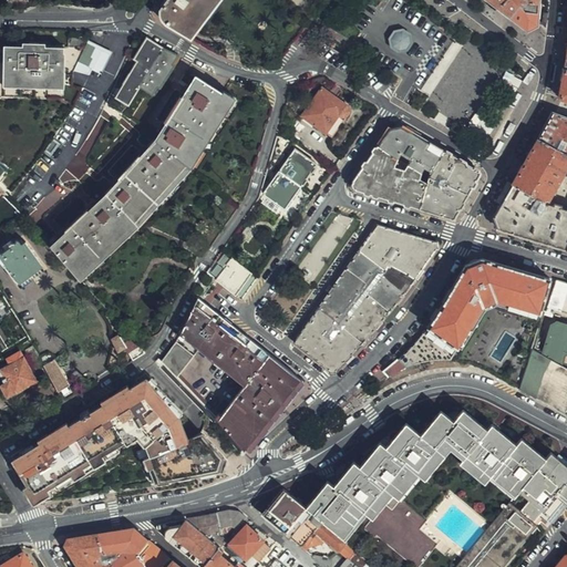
[(191,35),(197,27),(217,0),(166,0),(162,7),(164,21),(191,35)]
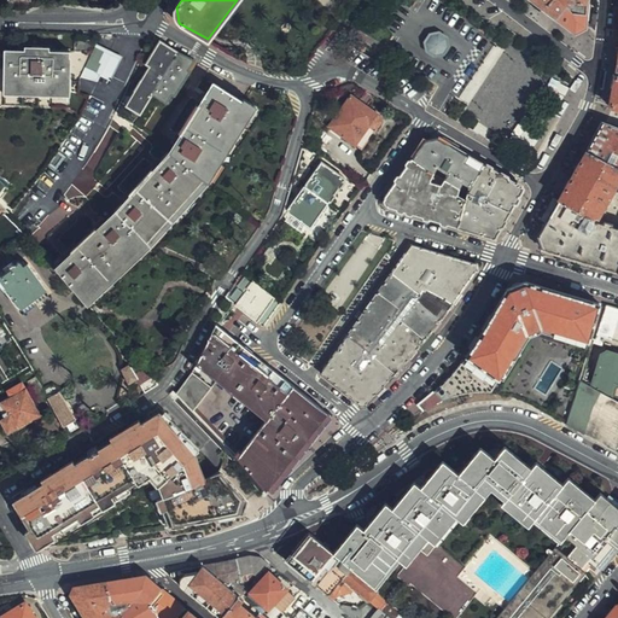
[(534,0),(552,13),(575,30),(584,25),(587,0),(534,0)]
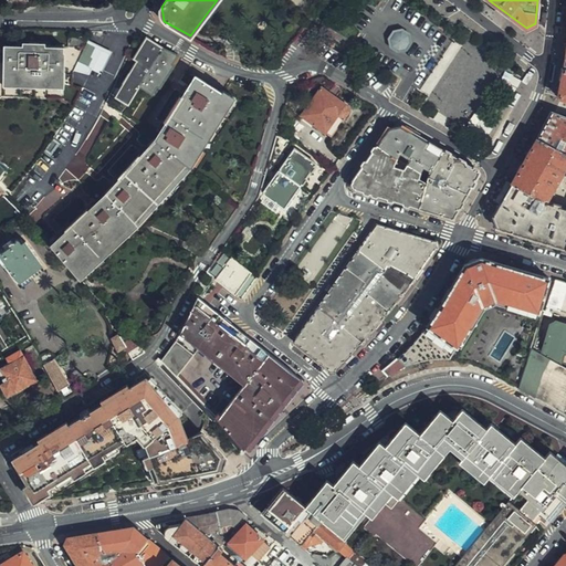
[(401,29),(394,30),(389,37),(391,45),(398,49),(406,48),(409,41),(408,32),(401,29)]
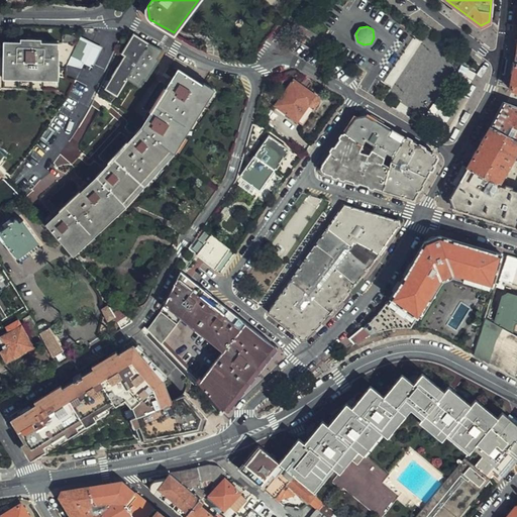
[(76,44),(76,35),(63,35),(63,44),(76,44)]
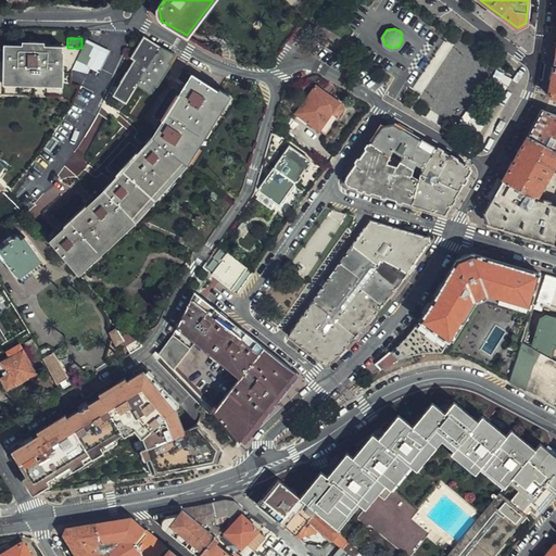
[(126,103),(137,85),(161,48),(151,42),(144,39),(133,59),(135,61),(114,96),(126,103)]
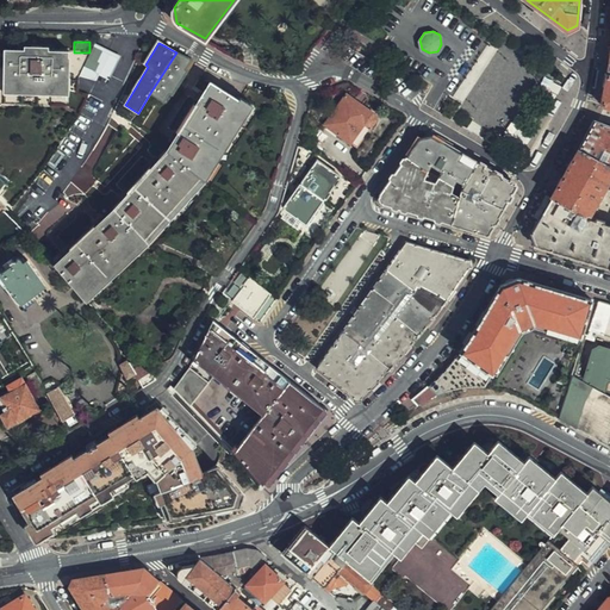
[(85,72),(112,80),(120,53),(93,44),(85,72)]
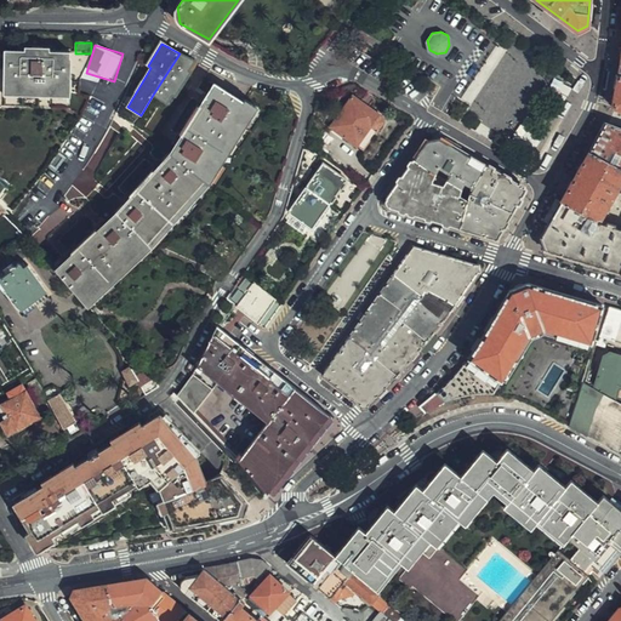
[(70,108),(80,117),(89,97),(69,91),(70,53),(51,52),(50,50),(26,49),(26,52),(5,51),(4,107),(70,108)]
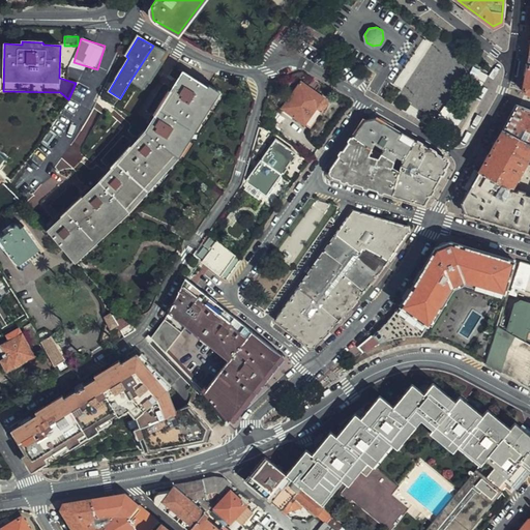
[(163,62),(167,53),(153,46),(130,81),(142,88),(147,81),(150,82),(163,62)]
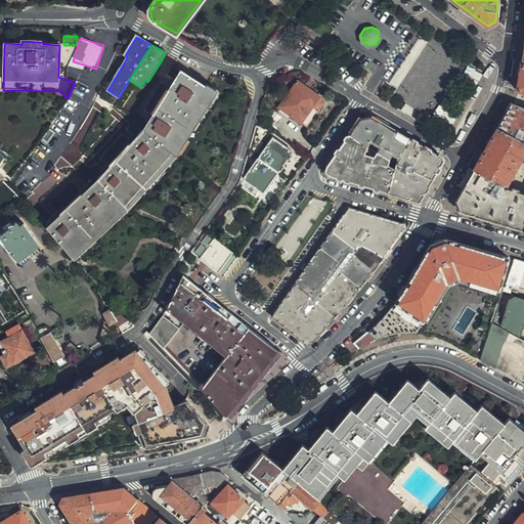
[(212,92),(197,82),(181,73),(145,130),(173,150),(212,92)]
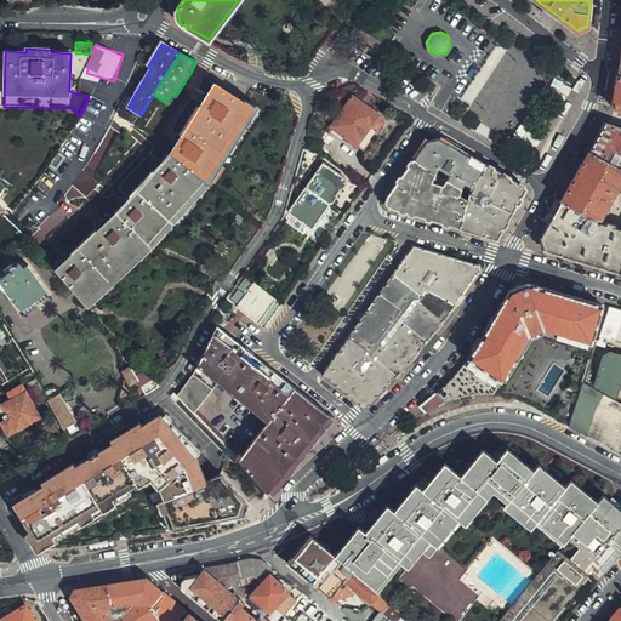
[(368,107),(353,97),(331,127),(358,148),(371,129),(375,130),(380,130),(383,126),(385,121),(381,117),(368,107)]
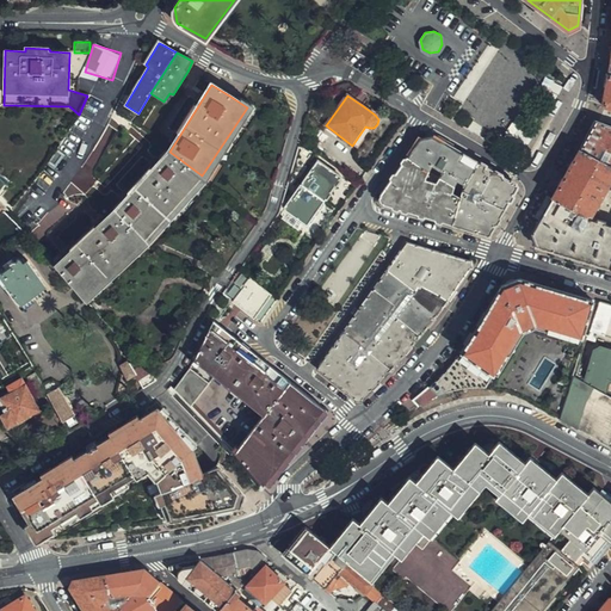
[(610,128),(597,123),(581,150),(610,166),(610,128)]
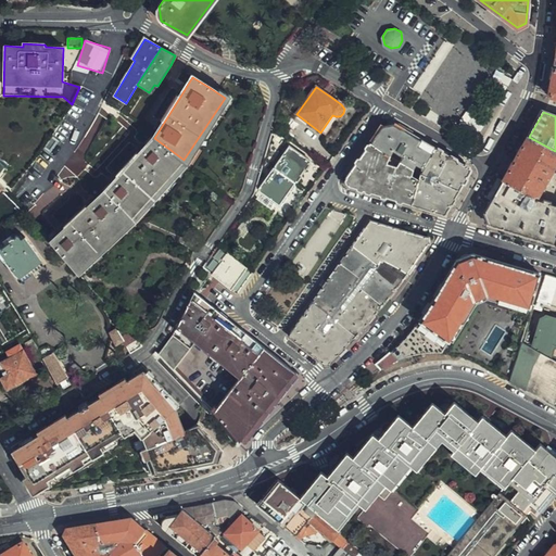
[(381,128),(370,143),(392,156),(394,153),(403,158),(401,162),(415,169),(420,173),(422,168),(434,149),(411,135),(394,126),(381,128)]
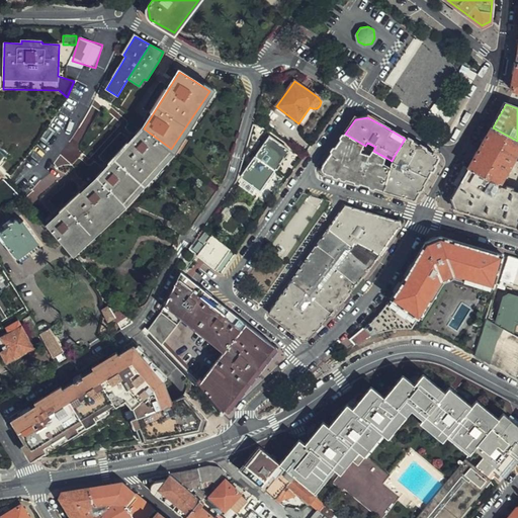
[(456,208),(517,227),(517,191),(507,188),(498,187),(499,182),(502,182),(517,153),(517,141),(493,127),(453,197),(456,208)]
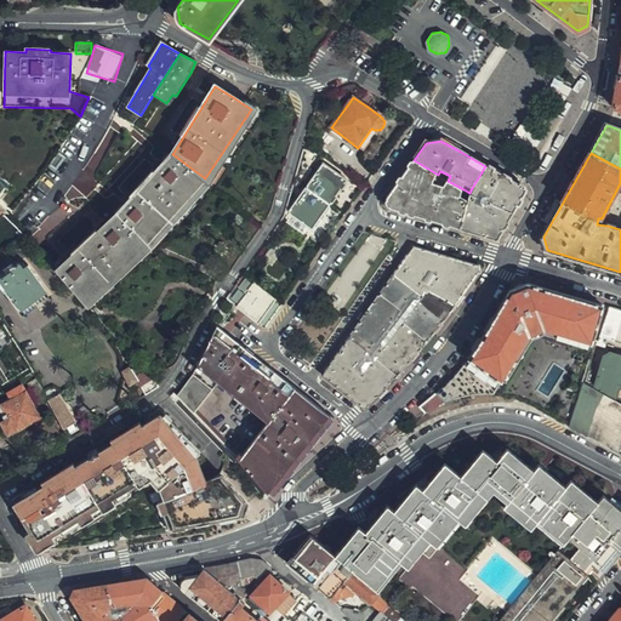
[(149,240),(205,178),(172,154),(170,157),(124,208),(117,215),(149,240)]
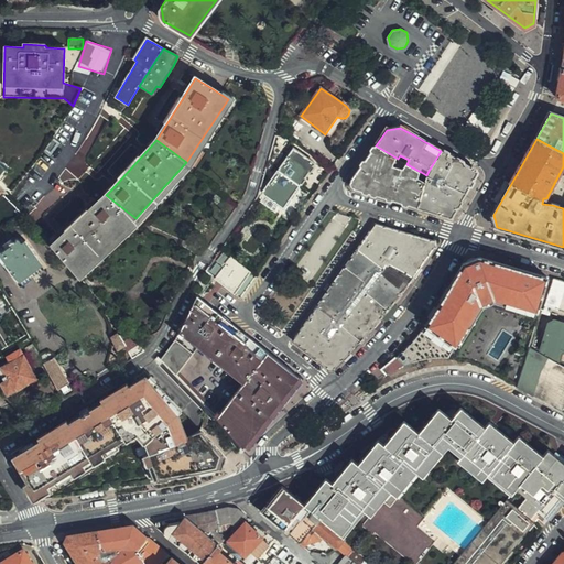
[(398,159),(376,145),(353,180),(355,188),(419,208),(425,181),(419,179),(421,172),(407,164),(404,169),(393,167),(398,159)]
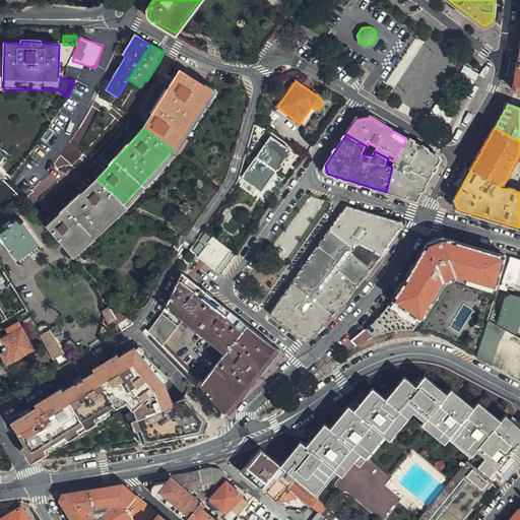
[(271,138),(257,158),(276,172),(277,170),(279,170),(282,166),(281,165),(285,158),(286,159),(290,154),(289,153),(290,151),(271,138)]
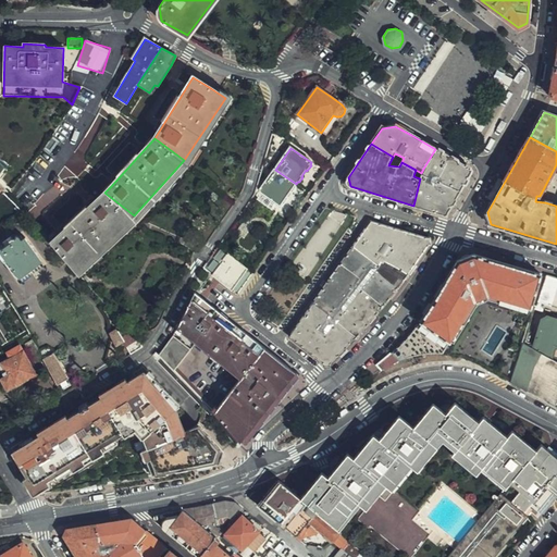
[(441,152),(435,149),(423,169),(460,190),(472,171),(465,166),(441,152)]
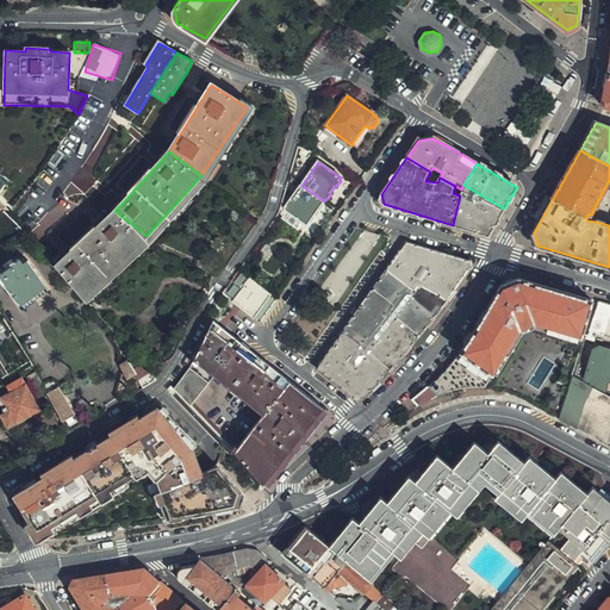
[(460,195),(453,225),(473,231),(485,235),(491,231),(497,221),(504,209),(464,185),(461,190),(462,191),(460,195)]
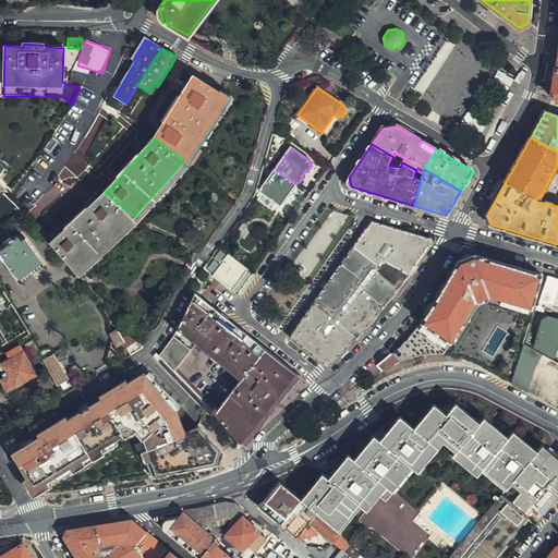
[(296,184),(276,170),(262,189),(262,192),(281,206),(296,184)]
